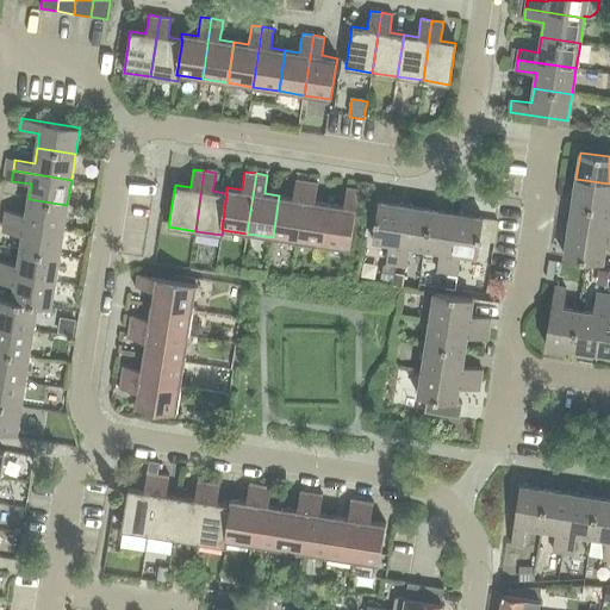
[(298,241),(307,181),(296,179),(294,187),(293,198),(279,195),(273,237),(298,241)]
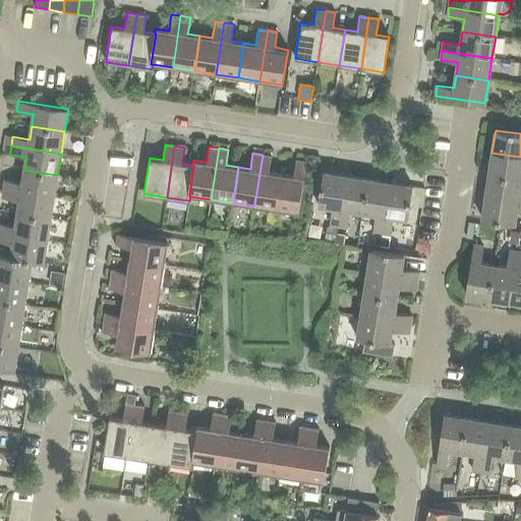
[(520,157),(491,153),(488,175),(520,179),(520,157)]
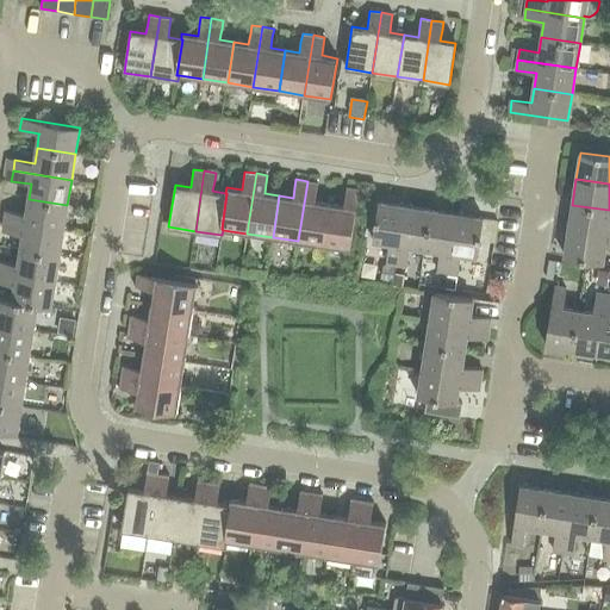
[(318,182),(307,181),(298,241),(323,246),(330,204),(315,201),(317,191),(318,182)]
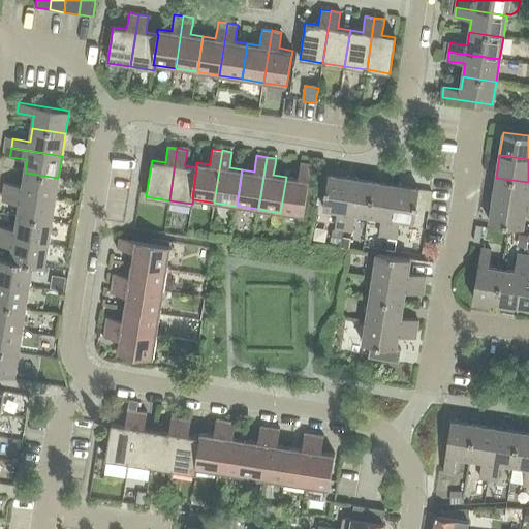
[(304,216),(312,164),(301,162),(300,169),(299,179),(286,177),(280,213),(304,216)]
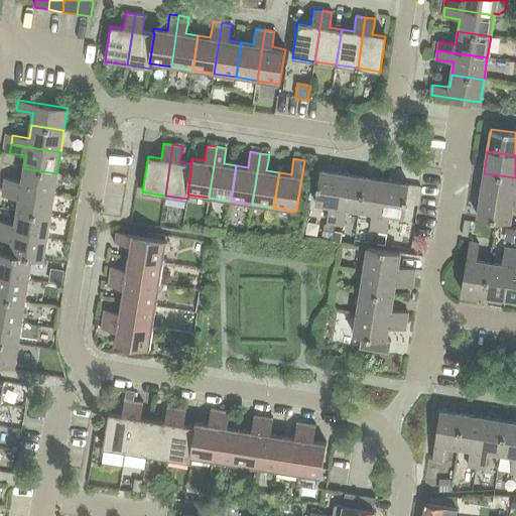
[(56,173),(24,168),(22,181),(5,178),(4,187),(53,195),(56,173)]
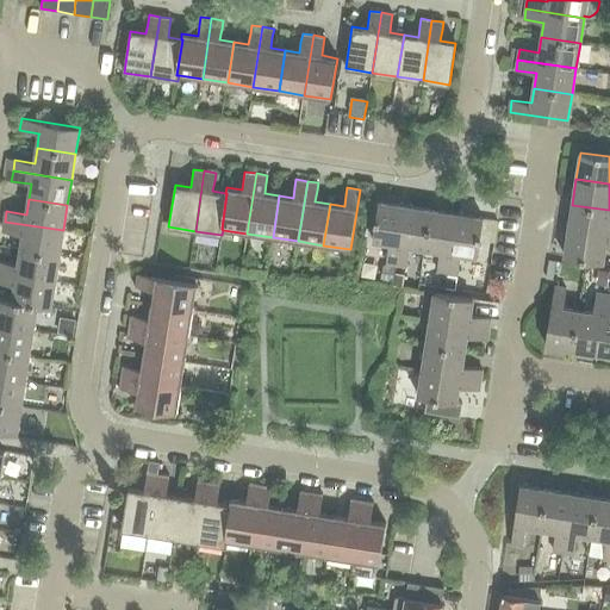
[(397,265),(405,206),(379,203),(373,241),(390,243),(386,263),(397,265)]
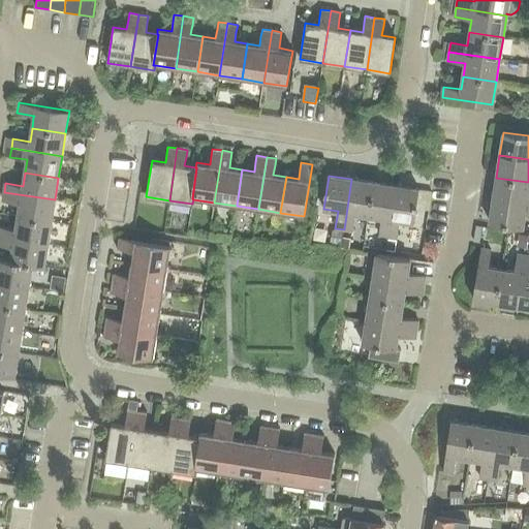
[(528,182),(496,178),(493,199),(528,205),(528,195),(527,195),(528,184),(528,182)]
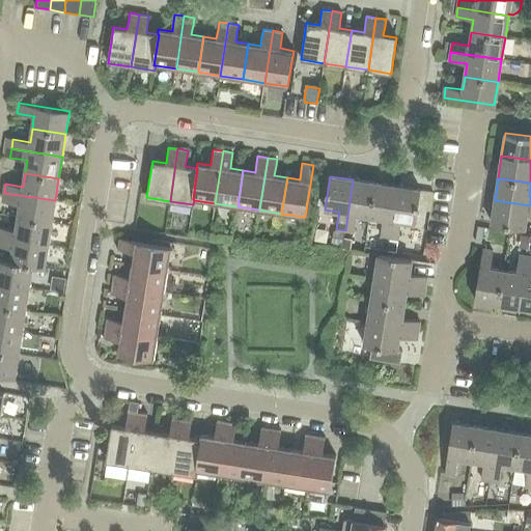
[(353,179),(345,230),(354,231),(357,215),(370,217),(375,183),(353,179)]
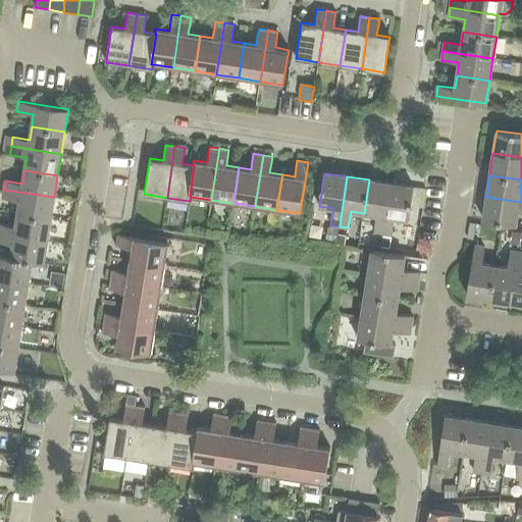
[(369,179),(364,213),(376,215),(374,231),(382,233),(390,184),(369,179)]
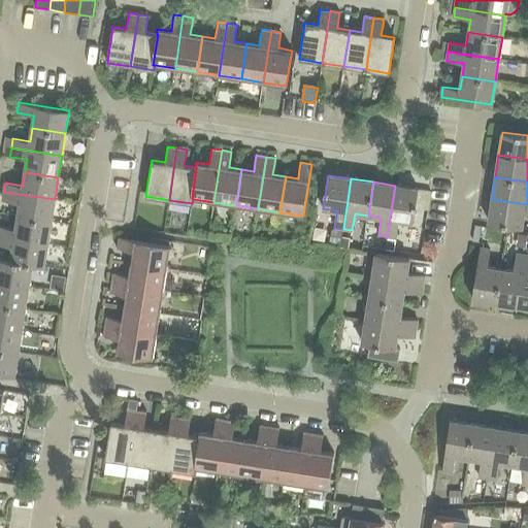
[(395,186),(387,236),(396,237),(398,220),(413,222),(418,189),(395,186)]
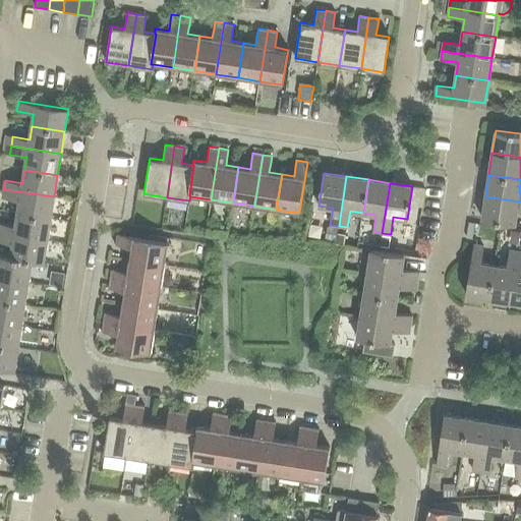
[(425,188),(412,187),(410,199),(423,201),(425,188)]
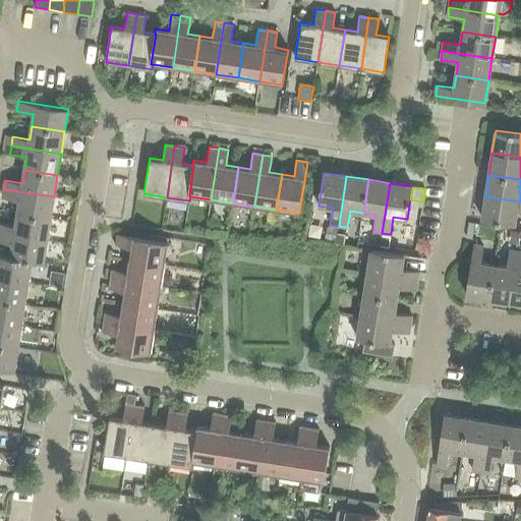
[(54,196),(4,189),(3,197),(19,200),(17,214),(50,219),(54,196)]
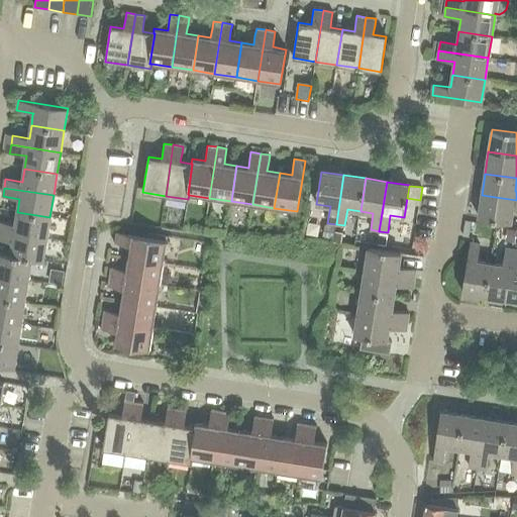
[(511,222),(513,208),(516,209),(516,200),(482,195),(478,218),(511,222)]
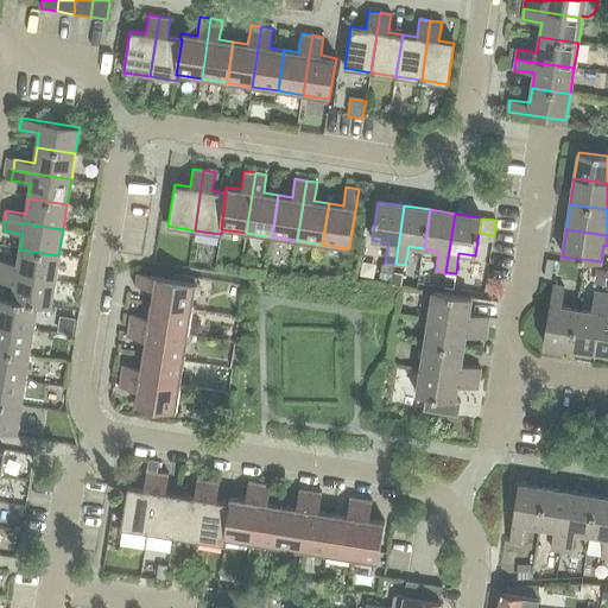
[(58,255),(20,249),(18,264),(0,260),(0,271),(55,280),(58,255)]
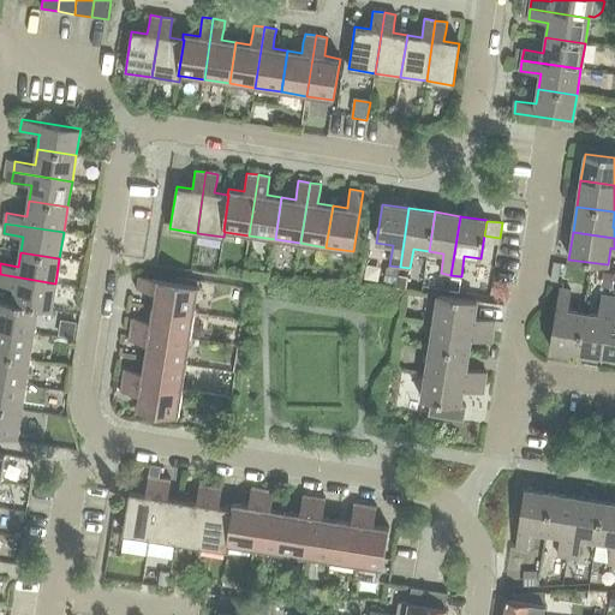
[(556,282),(560,264),(553,263),(549,281),(556,282)]
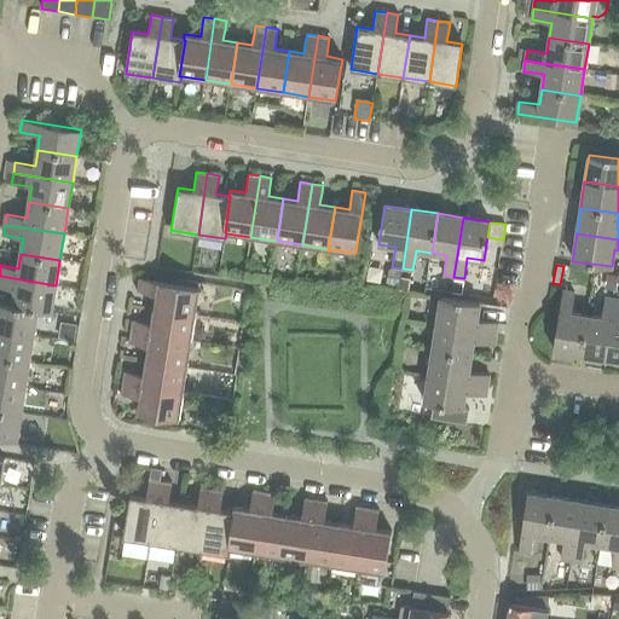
[(389,270),(387,283),(398,285),(400,272),(389,270)]
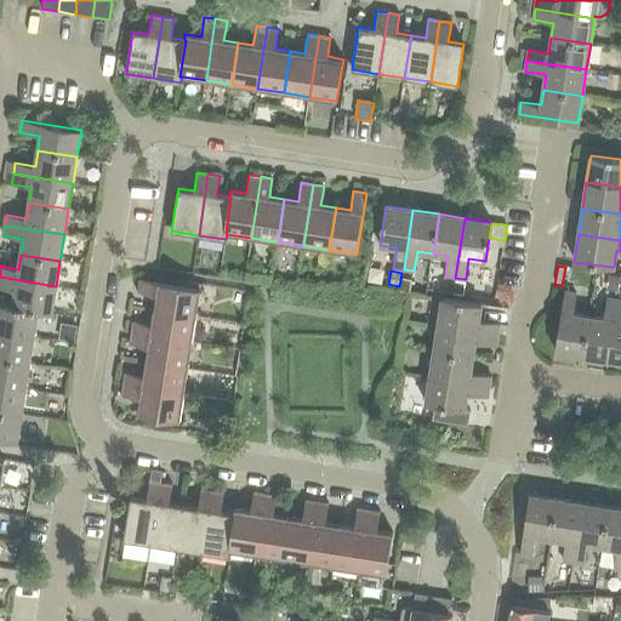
[(620,277),(609,275),(607,291),(617,292),(620,277)]
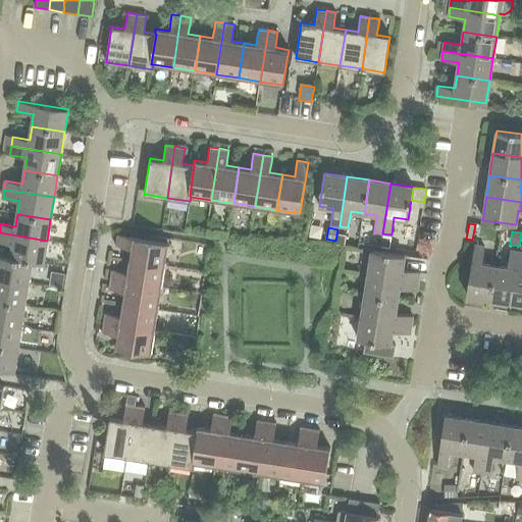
[(47,241),(0,232),(0,242),(12,245),(10,257),(10,258),(32,261),(32,262),(44,264),(47,241)]
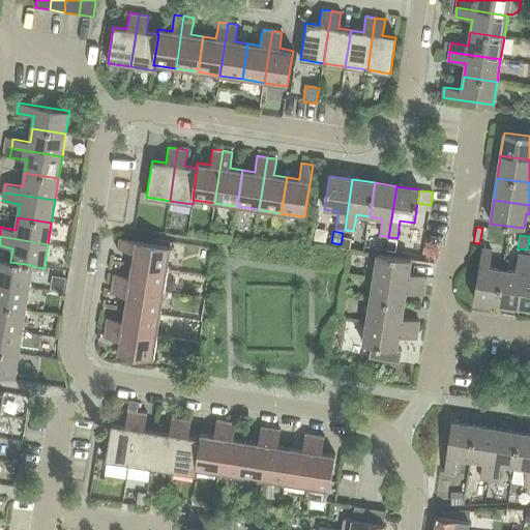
[(118,238),(117,249),(124,251),(134,252),(131,264),(168,270),(171,246),(118,238)]
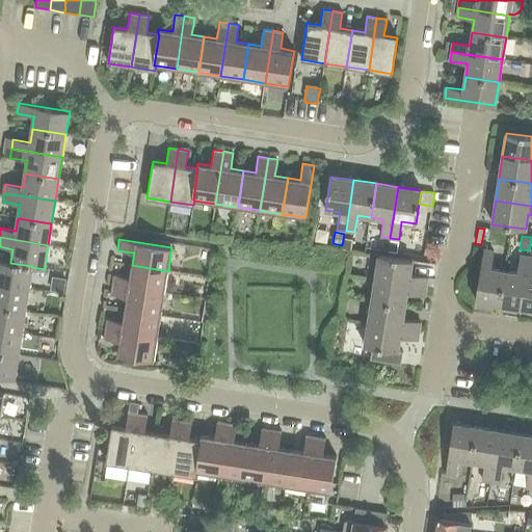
[(345,239),(344,249),(350,250),(352,240),(345,239)]
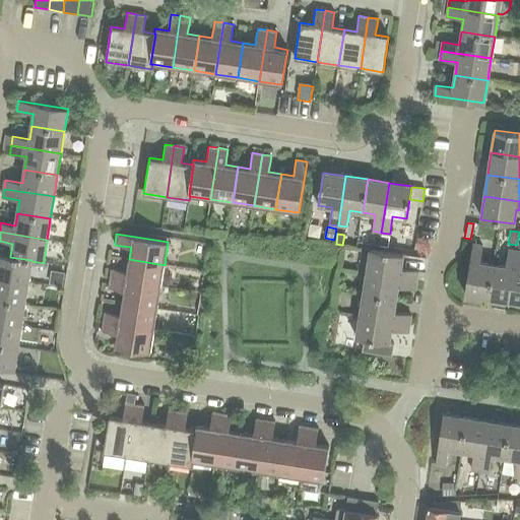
[(381,236),(380,246),(388,247),(389,237),(381,236)]
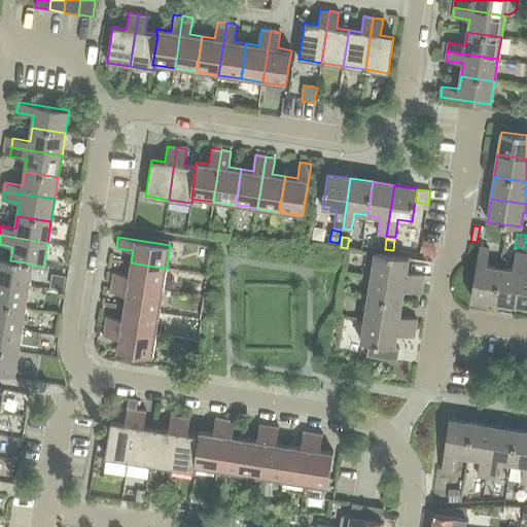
[(494,302),(499,269),(486,267),(489,249),(479,248),(470,297),(494,302)]
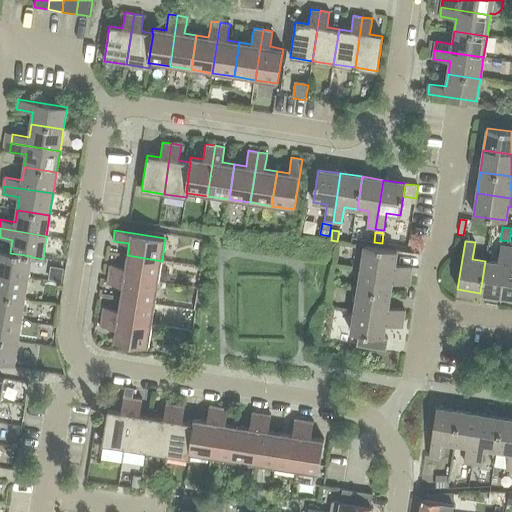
[(395,264),(397,251),(364,245),(361,268),(410,276),(411,267),(395,264)]
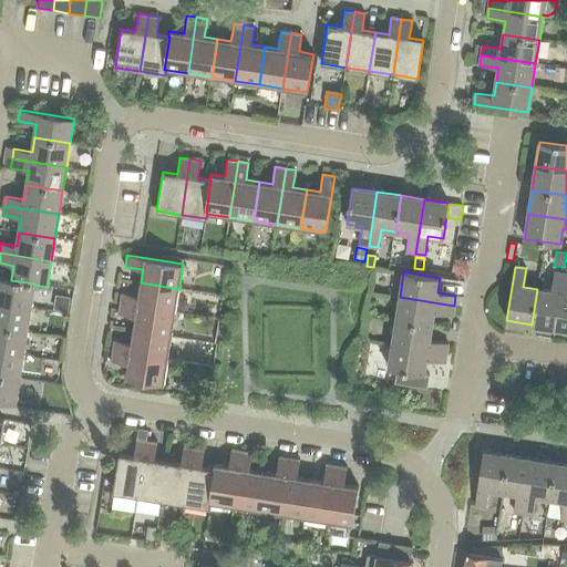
[(537,289),(532,325),(555,328),(564,274),(554,272),(550,291),(537,289)]
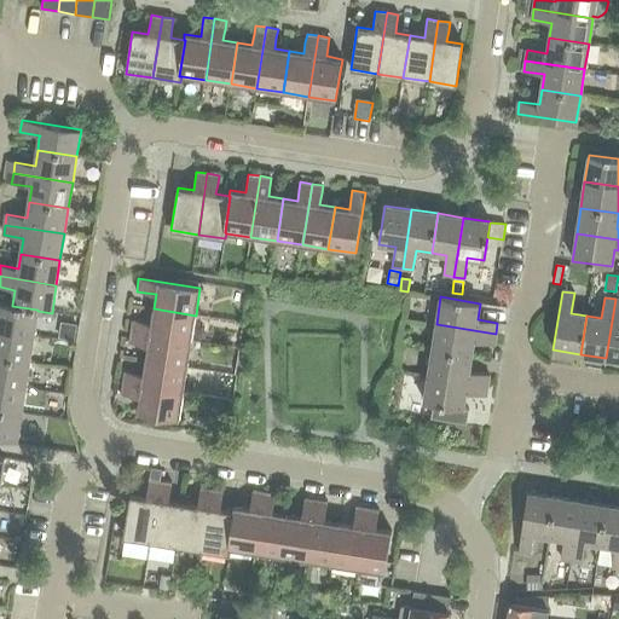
[(618,299),(615,299),(606,358),(618,360),(618,299)]
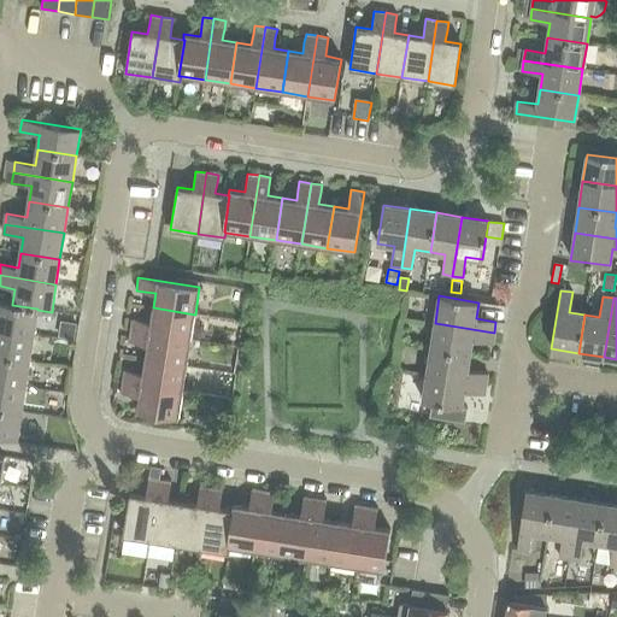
[(12,305),(12,304),(0,301),(0,329),(33,334),(37,310),(37,309),(12,305)]
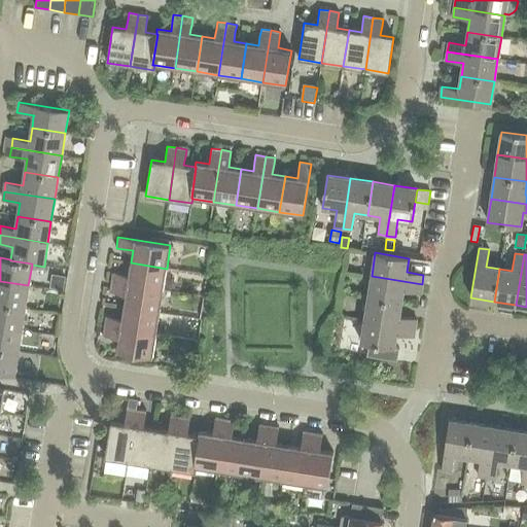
[(112,273),(111,282),(163,290),(167,269),(131,262),(129,275),(119,274),(112,273)]
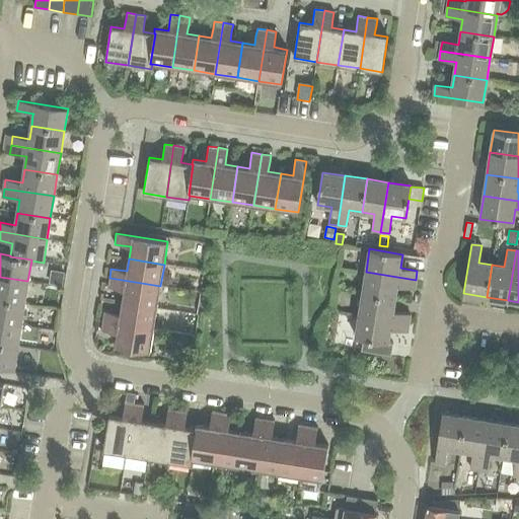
[(51,270),(49,284),(63,286),(65,272),(51,270)]
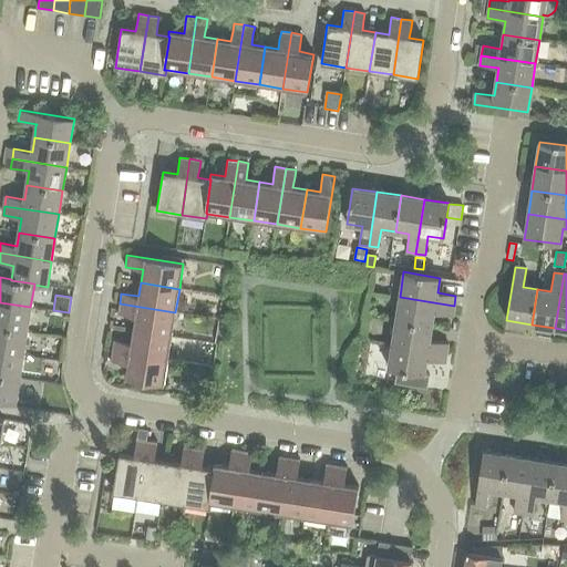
[(454,306),(400,297),(397,320),(432,326),(434,312),(452,315),(454,306)]
